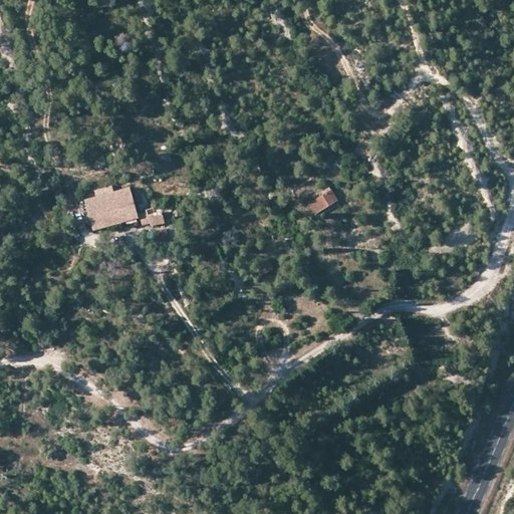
[(338,202),(327,185),(319,191),(322,197),(311,204),(316,215),(338,202)]
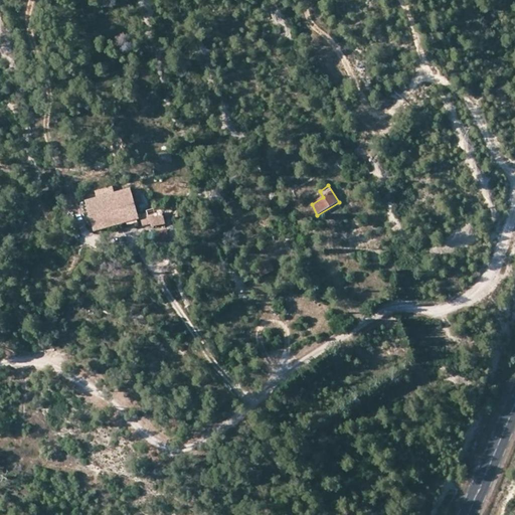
[(97,199),(115,195),(113,187),(95,192),(97,199)]
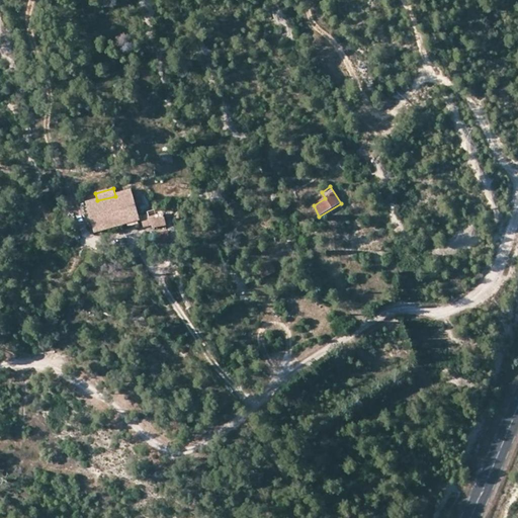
[(97,200),(88,203),(96,234),(141,222),(133,191),(115,196),(97,200)]
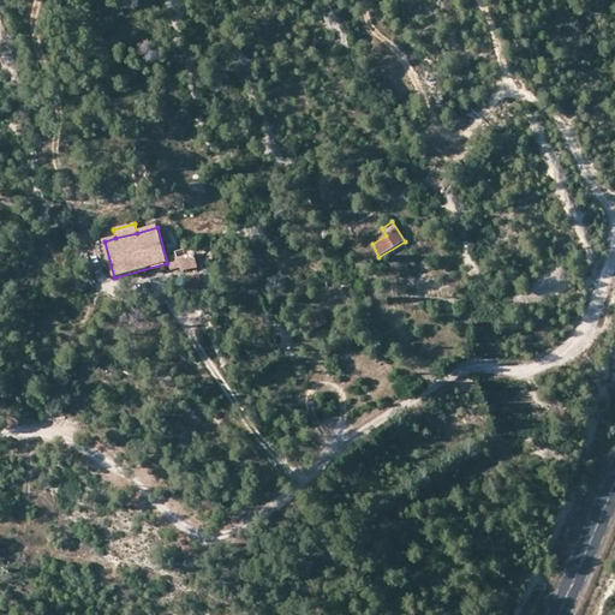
[(178,258),(169,260),(172,272),(181,269),(183,275),(197,270),(193,254),(178,258)]
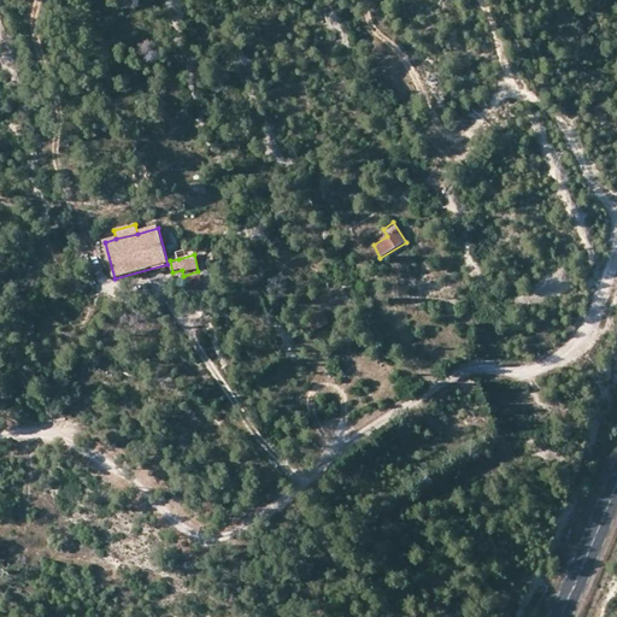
[(323,310),(309,316),(313,329),(329,323),(323,310)]
